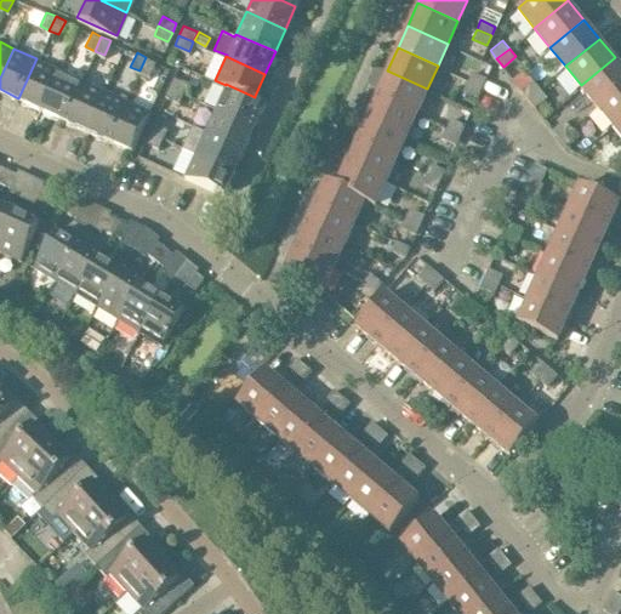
[(140,70),(149,75),(155,61),(146,57),(140,70)]
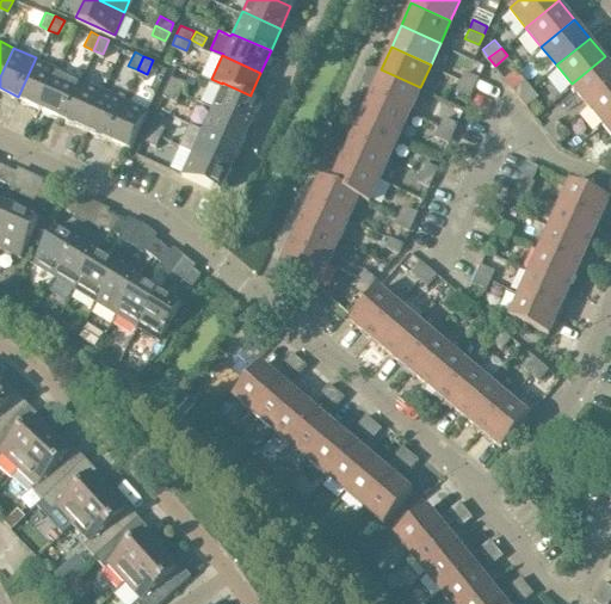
[(610,82),(610,63),(605,56),(572,84),(587,103),(610,82)]
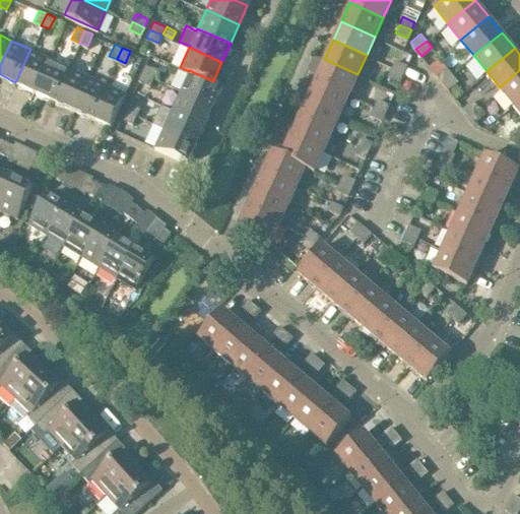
[(49,58),(30,49),(15,82),(35,90),(49,58)]
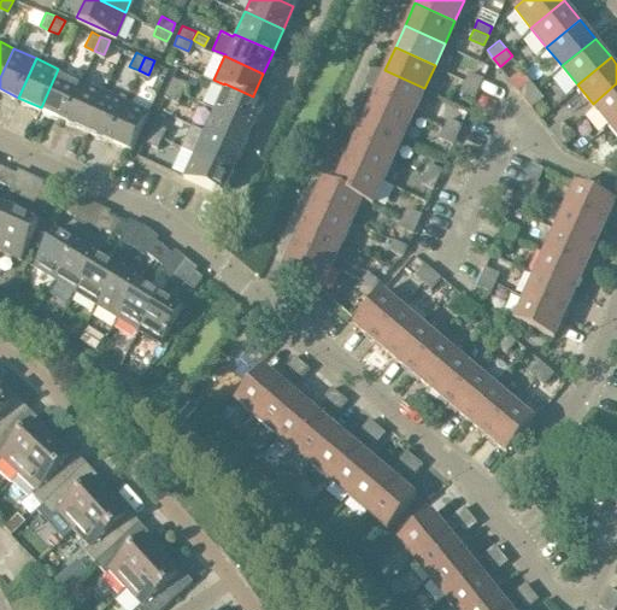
[(81,78),(58,69),(41,107),(63,118),(81,78)]
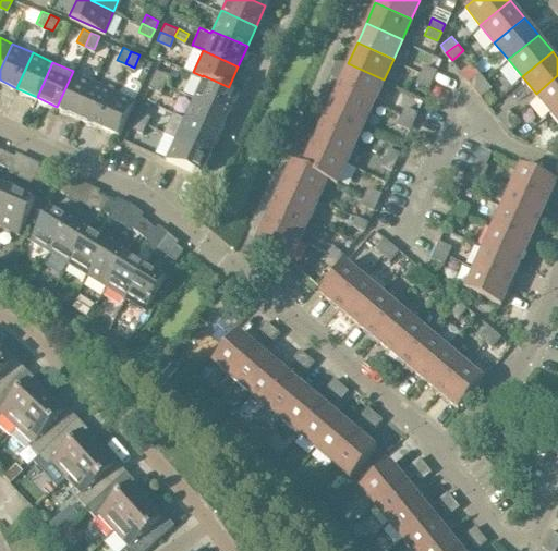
[(384,80),(348,63),(338,84),(374,100),(384,80)]
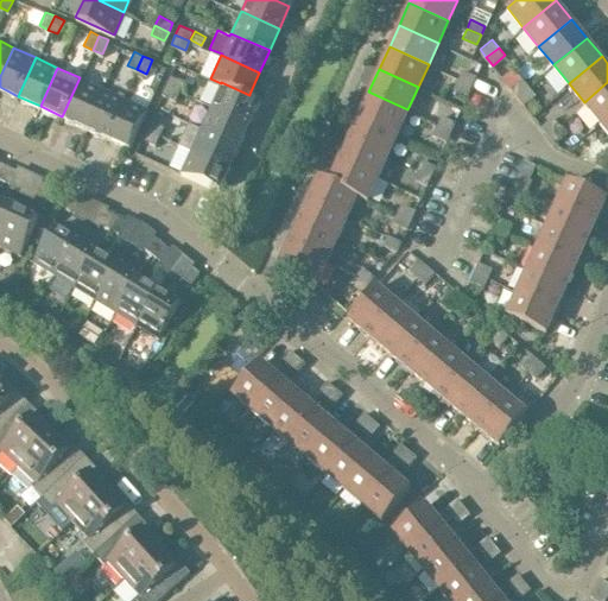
[(472,84),(476,75),(462,69),(457,77),(472,84)]
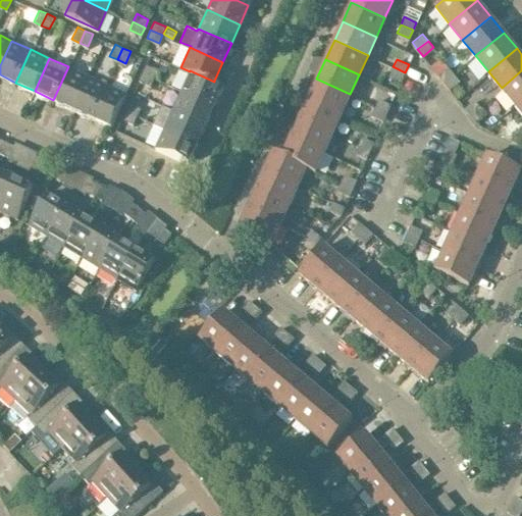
[(154,76),(158,68),(146,63),(142,71),(154,76)]
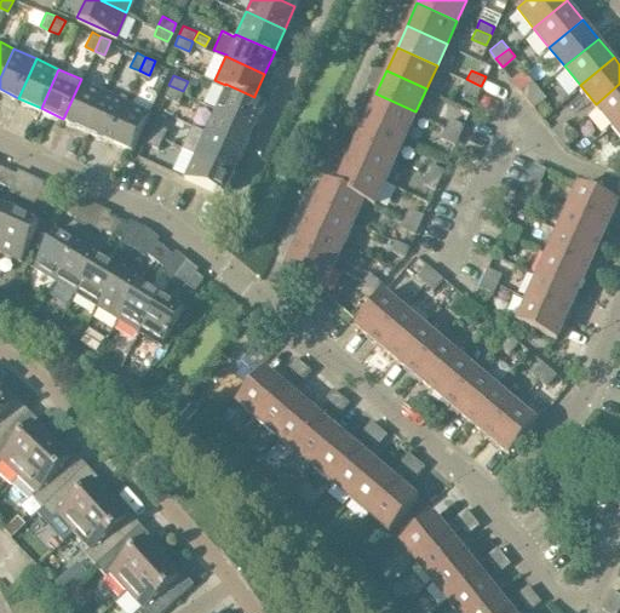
[(104,90),(81,79),(63,119),(86,129),(104,90)]
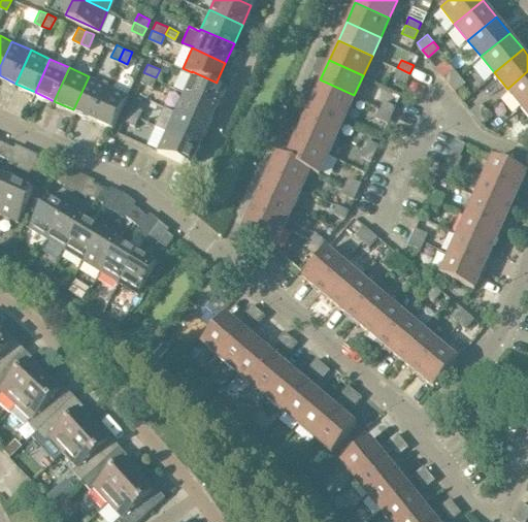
[(409,73),(397,67),(394,75),(405,82),(409,73)]
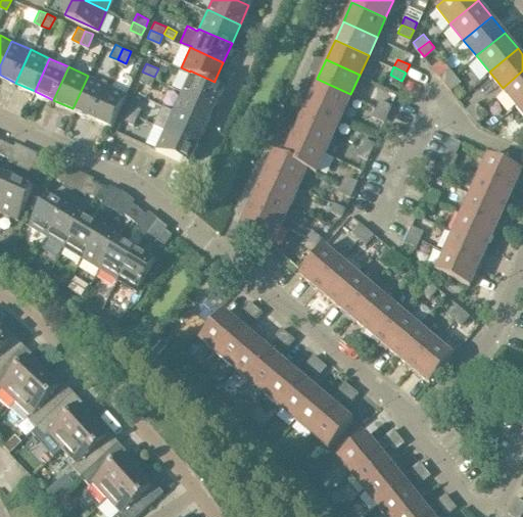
[(455,73),(449,66),(439,75),(444,82),(455,73)]
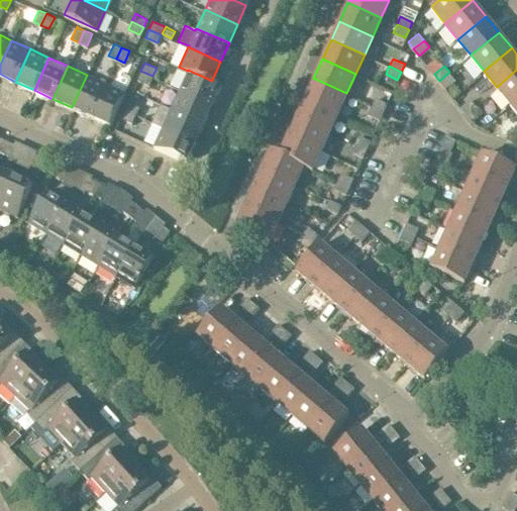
[(212,80),(212,81),(188,70),(188,71),(180,88),(212,103),(221,84),(212,80)]
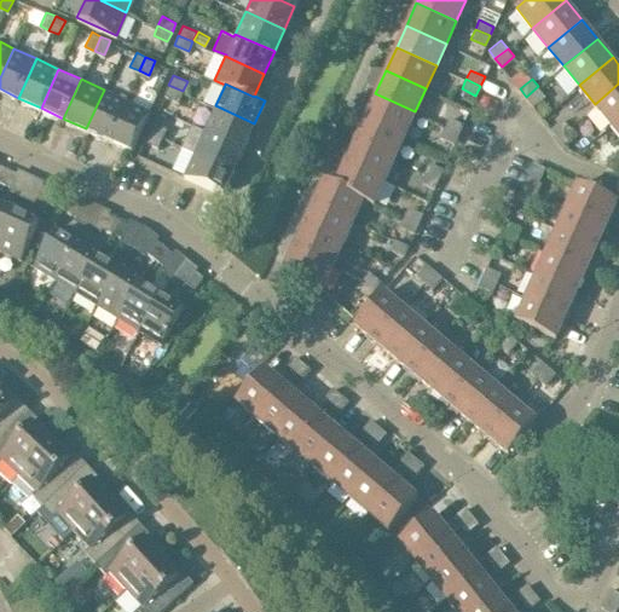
[(618,115),(618,84),(595,104),(611,123),(618,115)]
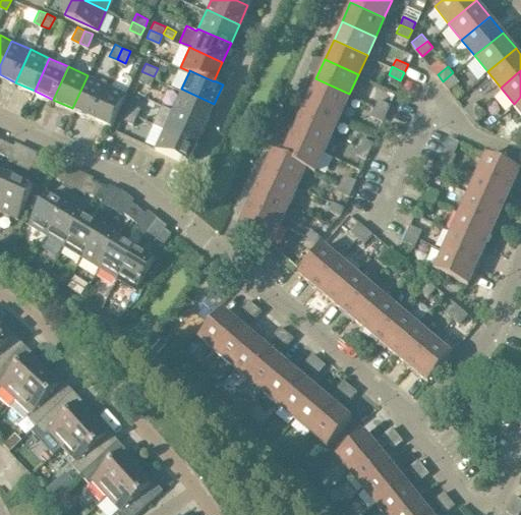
[(154,76),(141,71),(138,79),(151,84),(154,76)]
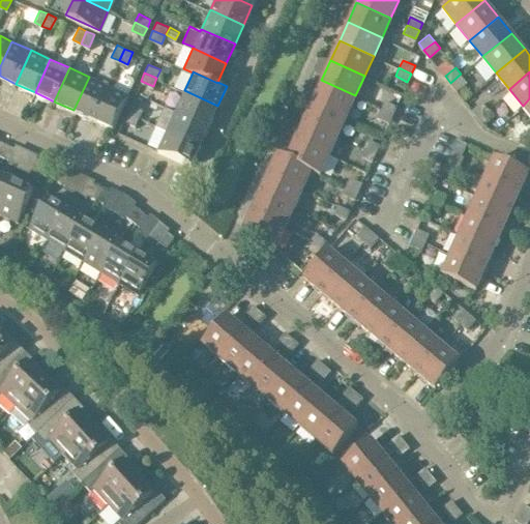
[(450,83),(457,89),(467,81),(461,74),(450,83)]
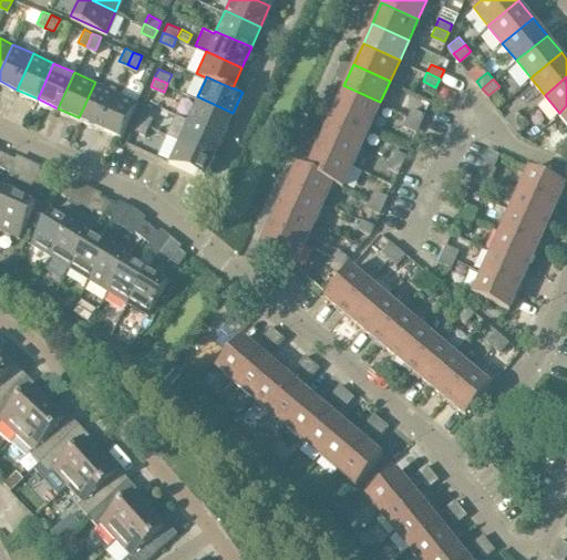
[(115,91),(95,82),(79,117),(99,126),(115,91)]
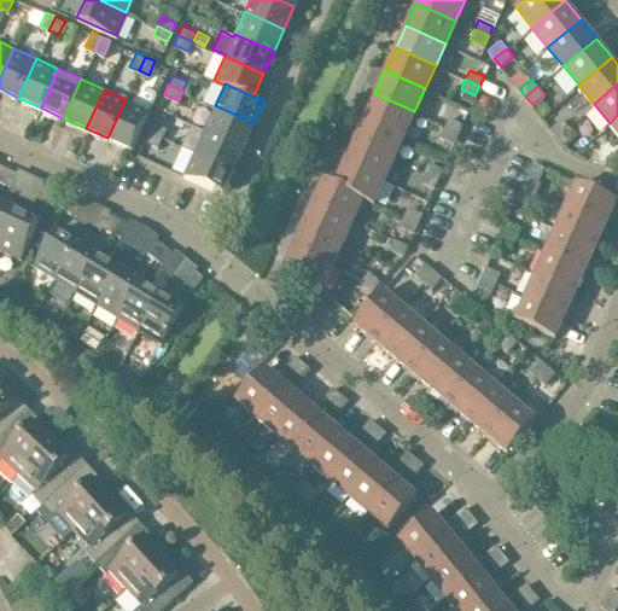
[(414,111),(374,93),(365,116),(404,134),(414,111)]
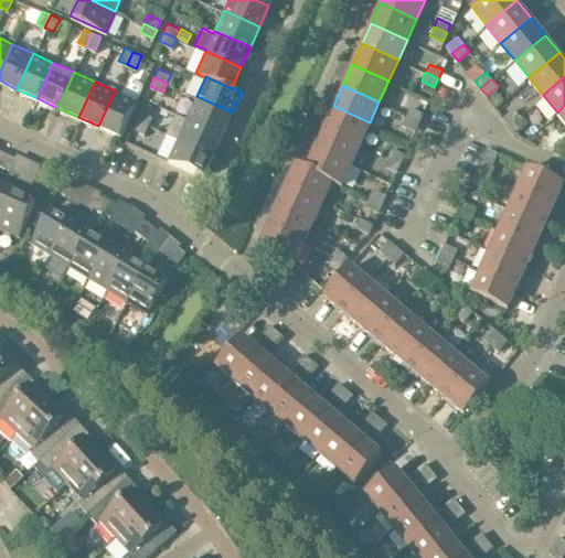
[(136,100),(115,90),(98,126),(120,136),(136,100)]
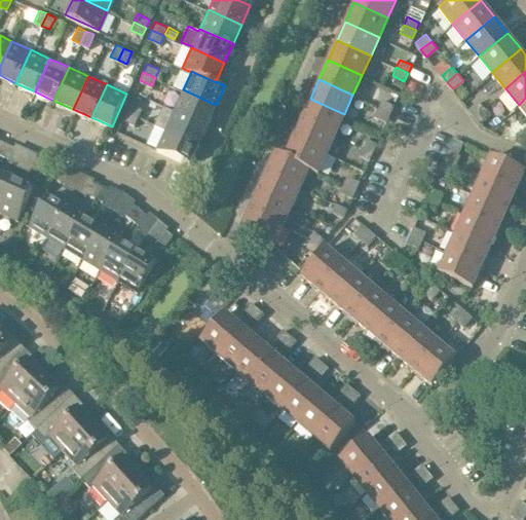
[(216,105),(183,89),(174,109),(208,124),(216,105)]
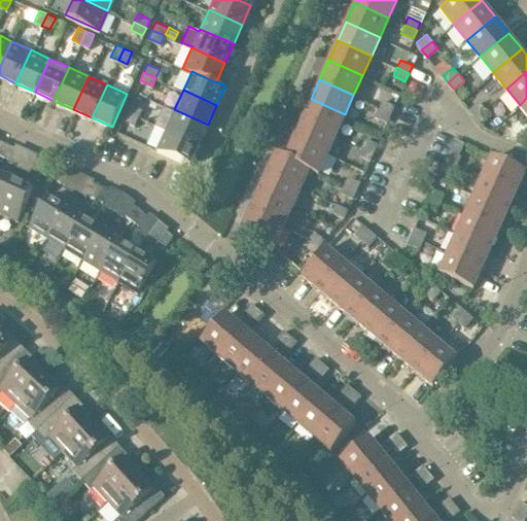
[(345,114),(311,99),(303,118),(337,133),(345,114)]
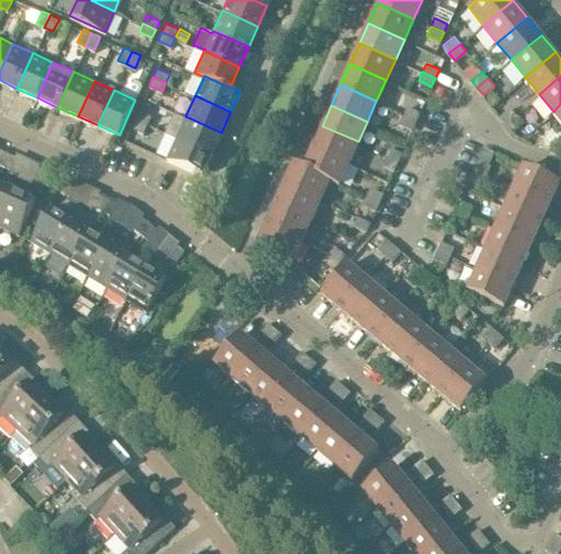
[(416,119),(420,111),(407,105),(403,113),(416,119)]
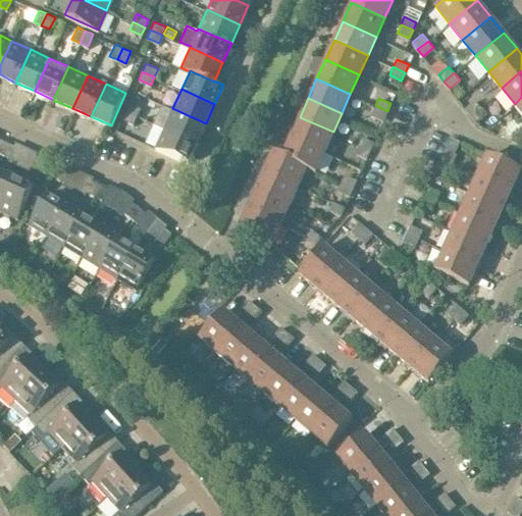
[(480,105),(475,98),(464,107),(470,113),(480,105)]
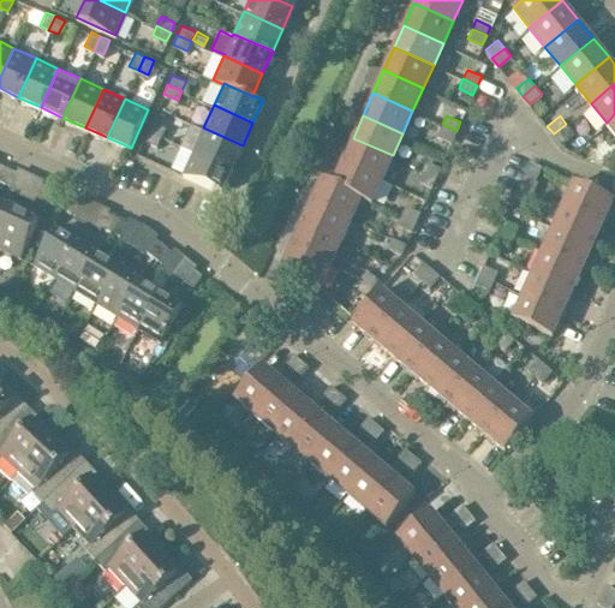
[(161,136),(166,126),(151,119),(148,129),(161,136)]
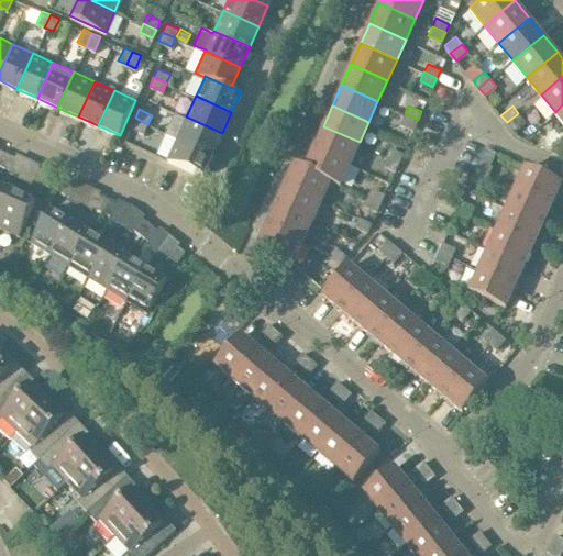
[(186,117),(174,111),(165,132),(177,137),(212,153),(222,133),(186,117)]
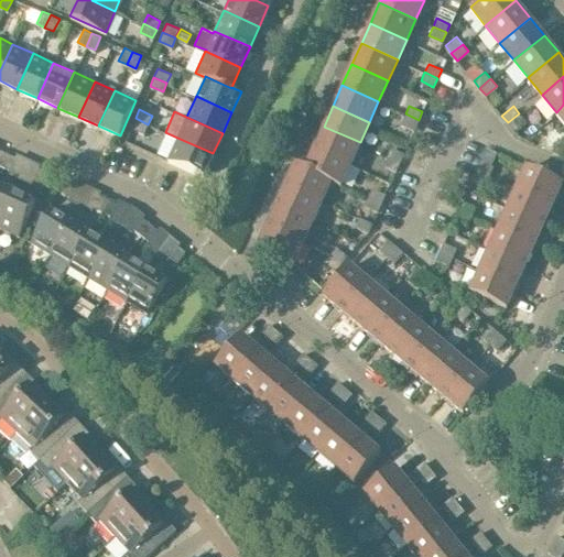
[(419,120),(405,113),(401,122),(414,129),(419,120)]
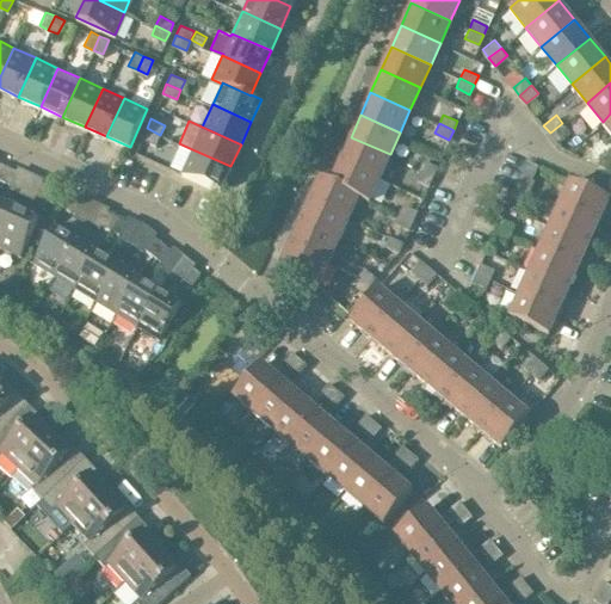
[(550,133),(556,141),(568,131),(562,123),(550,133)]
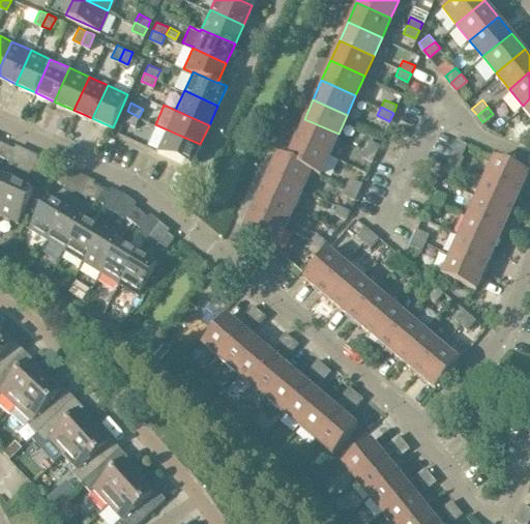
[(139,117),(127,111),(123,119),(136,124),(139,117)]
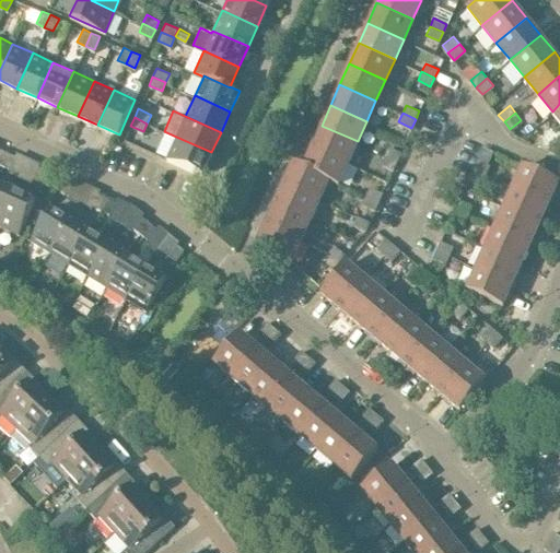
[(358,141),(322,126),(312,145),(348,162),(358,141)]
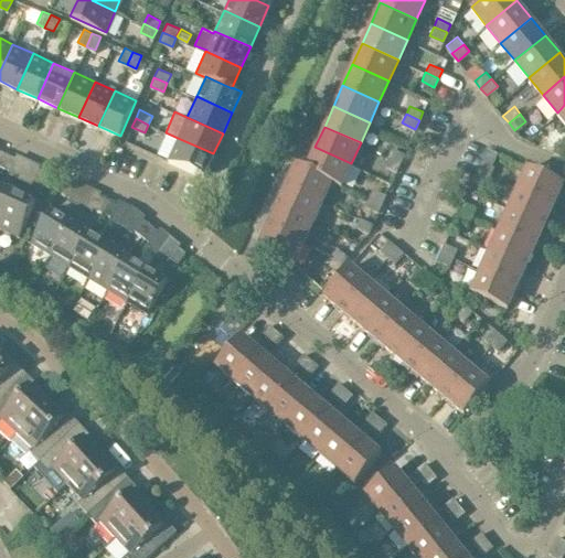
[(553,150),(562,153),(564,146),(564,139),(558,137),(553,150)]
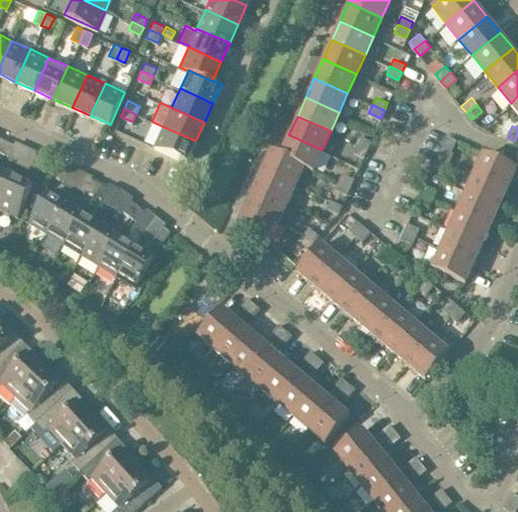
[(195,141),(163,126),(154,146),(187,160),(195,141)]
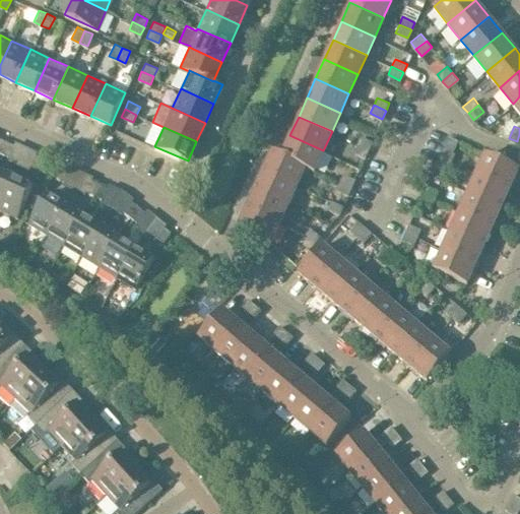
[(289,135),(281,153),(281,154),(306,166),(305,167),(314,171),(323,150),(289,135)]
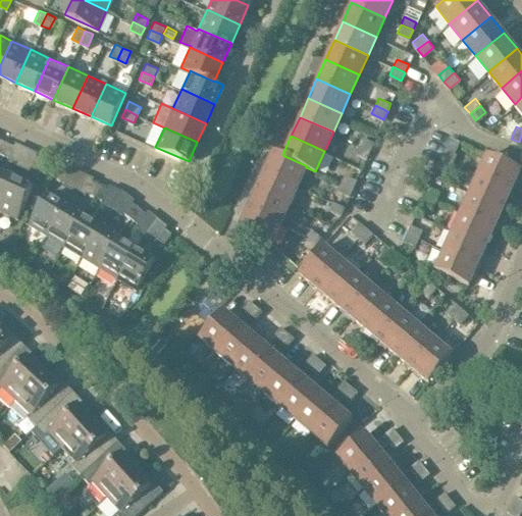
[(374,141),(362,136),(358,144),(370,149),(374,141)]
